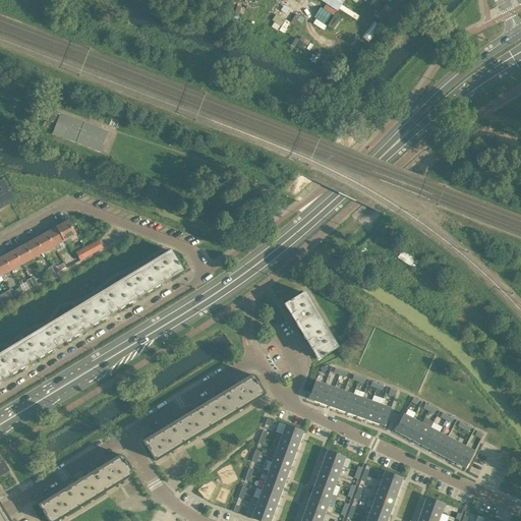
[(344,0),(322,0),(337,10),(344,0)]
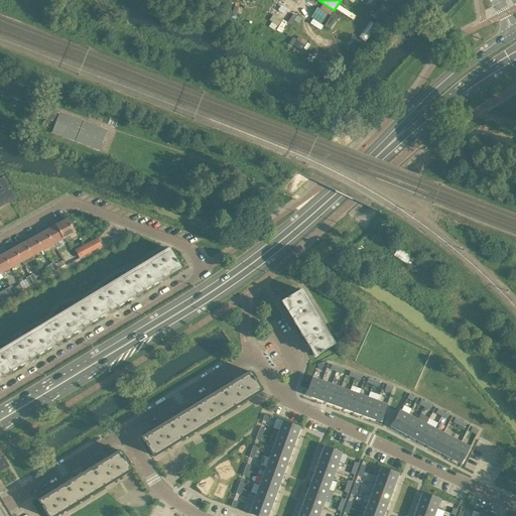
[(49,121),(53,111),(46,108),(42,118),(49,121)]
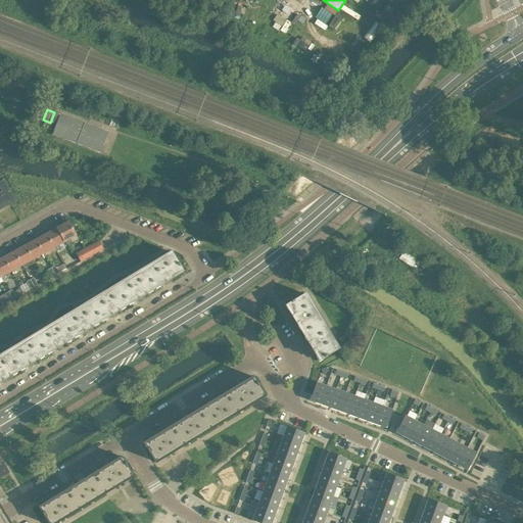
[(100,152),(108,132),(60,113),(52,135),(100,152)]
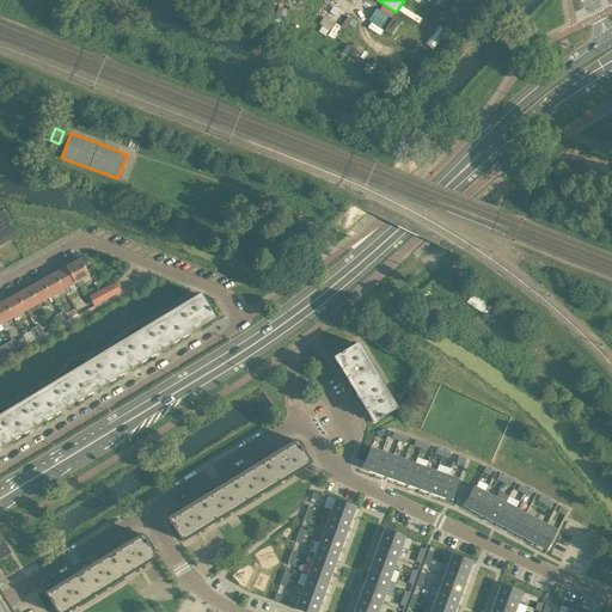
[(0,244),(18,236),(5,212),(0,213),(0,244)]
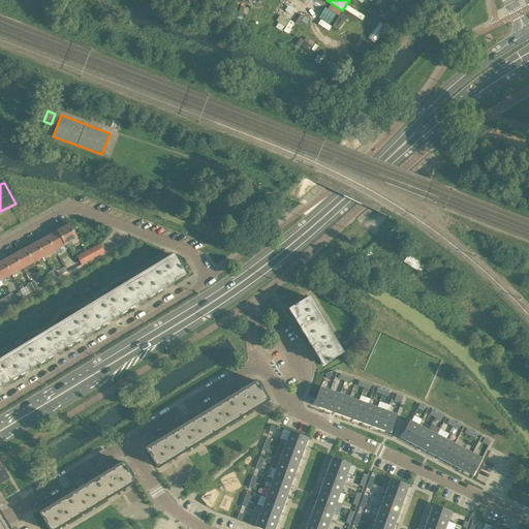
[(68,224),(58,230),(65,245),(76,238),(68,224)]
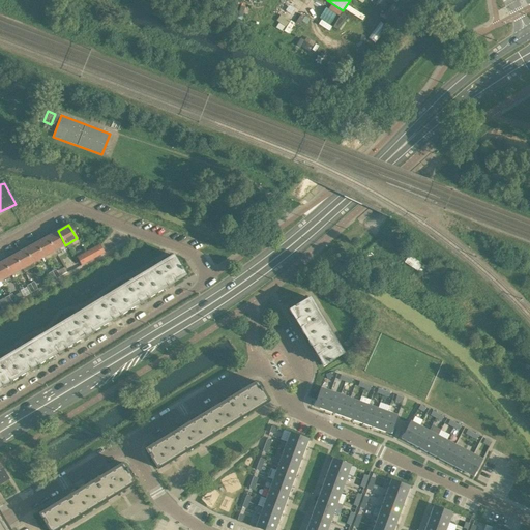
[(58,231),(47,237),(55,251),(65,245),(58,231)]
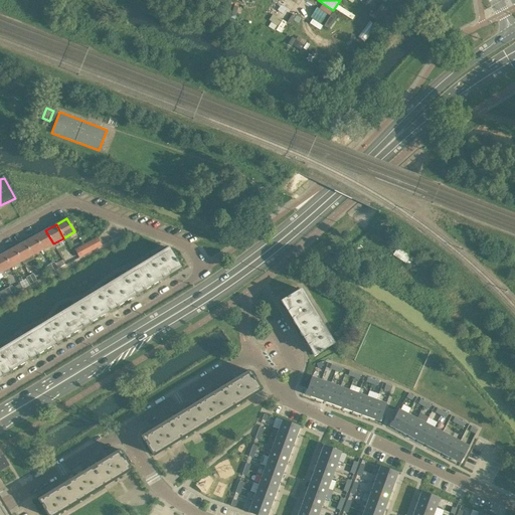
[(53,243),(45,230),(35,236),(42,249),(53,243)]
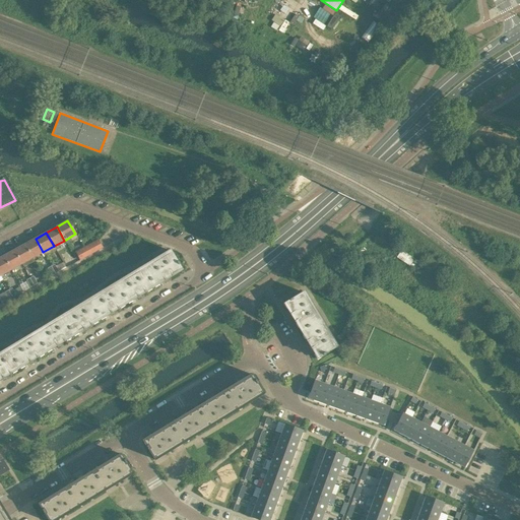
[(36,239),(24,245),(33,258),(43,252),(36,239)]
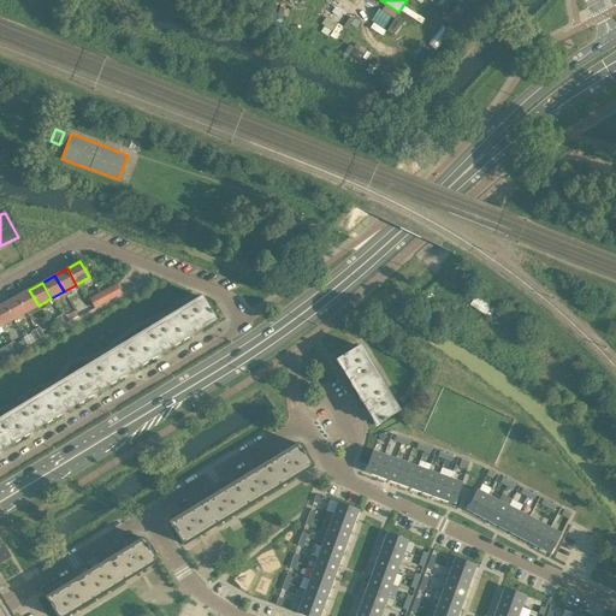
[(89,298),(95,308),(122,294),(116,284),(89,298)]
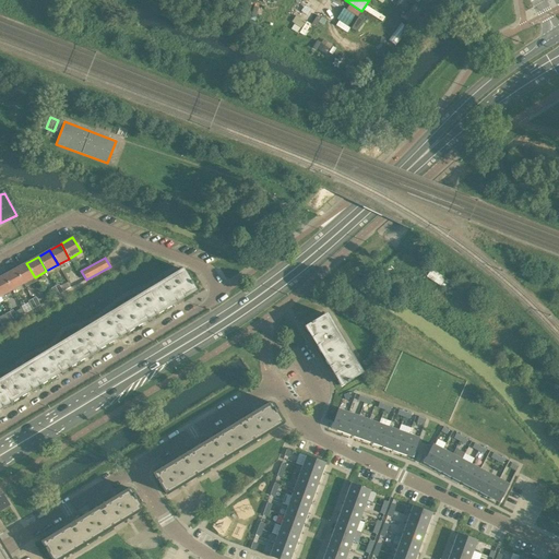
[(23,284),(35,277),(26,263),(15,269),(23,284)]
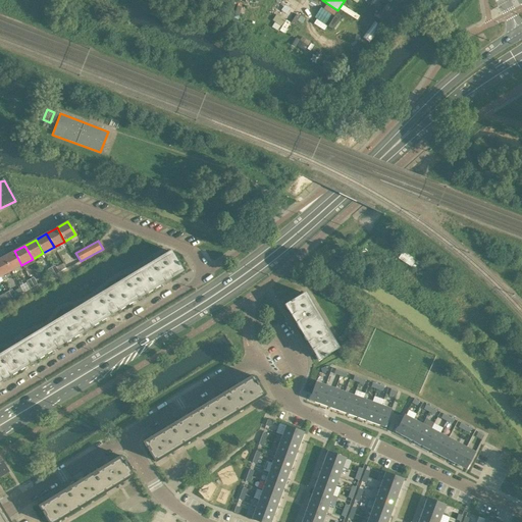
[(14,251),(3,257),(11,270),(21,265),(14,251)]
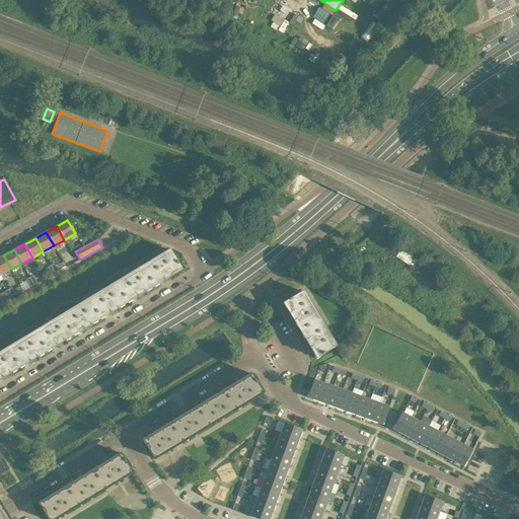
[(156,258),(167,278),(181,269),(177,262),(170,250),(156,258)]
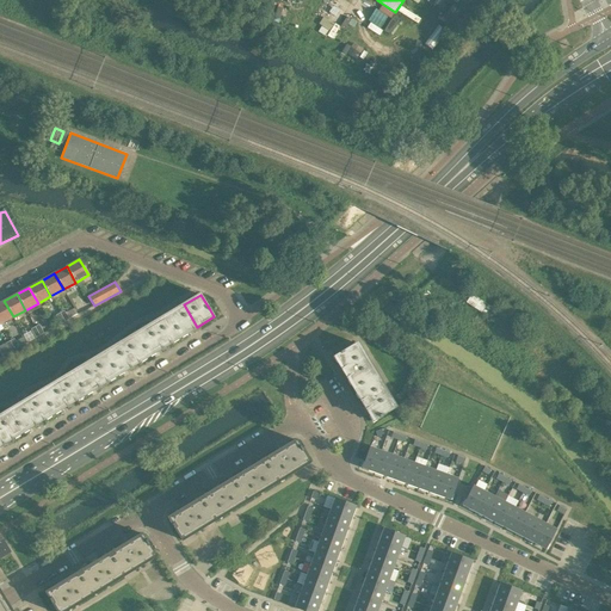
[(0,322),(0,323),(13,316),(4,301),(0,303),(0,322)]
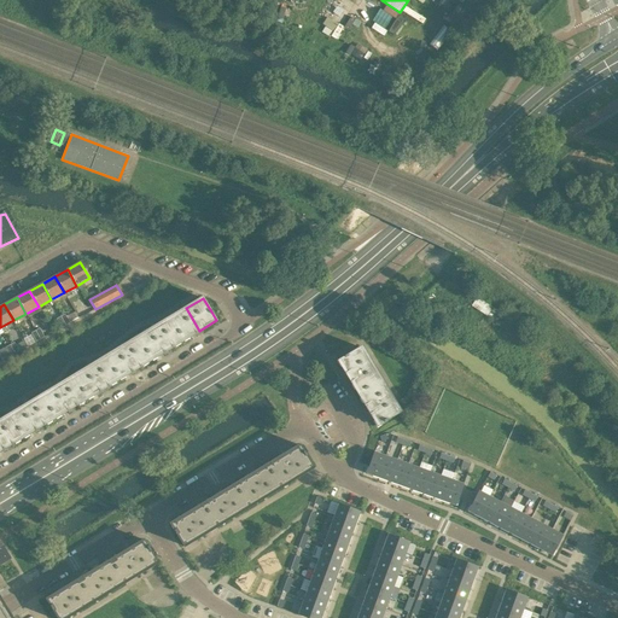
[(186,308),(170,319),(184,340),(199,331),(186,308)]
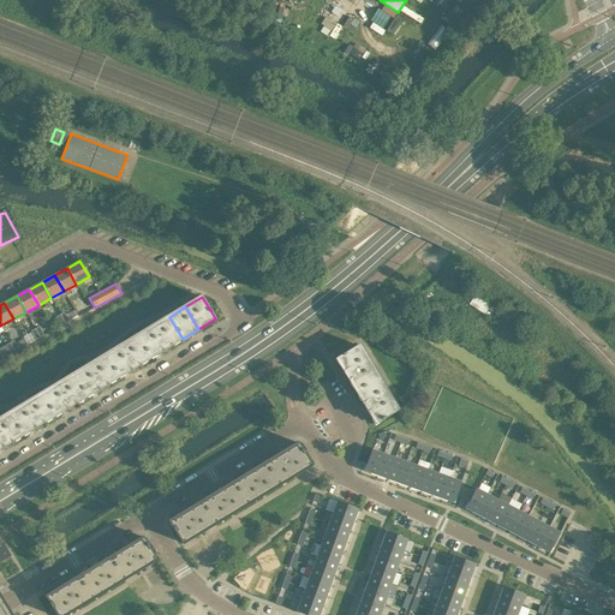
[(154,327),(167,348),(183,339),(169,317),(154,327)]
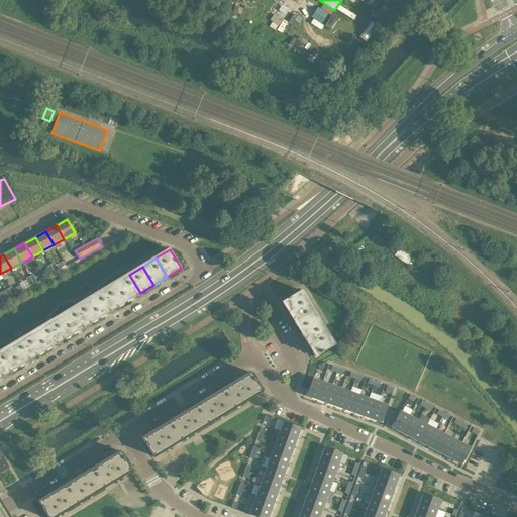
[(33,275),(29,277),(33,284),(37,282),(43,278),(41,274),(34,278),(33,275)]
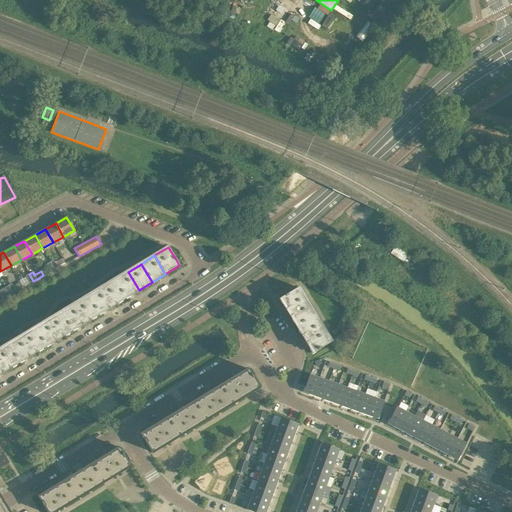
[(128,272),(115,280),(126,298),(139,290),(128,272)]
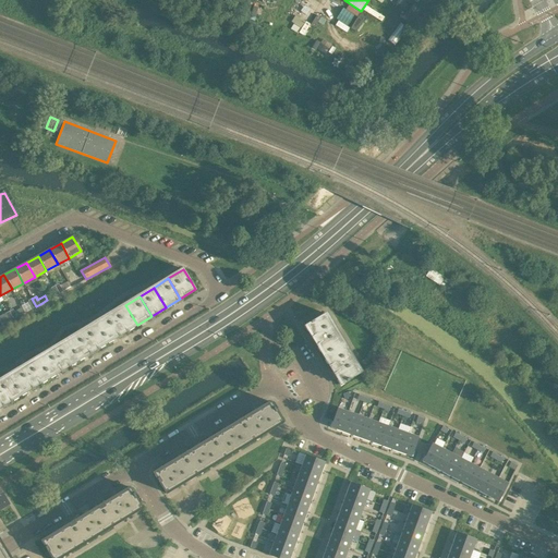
[(110,314),(122,334),(137,325),(125,305),(110,314)]
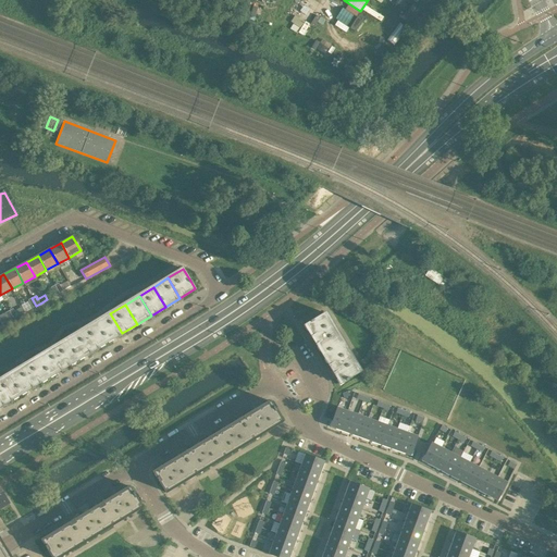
[(110,313),(96,322),(108,342),(122,333),(110,313)]
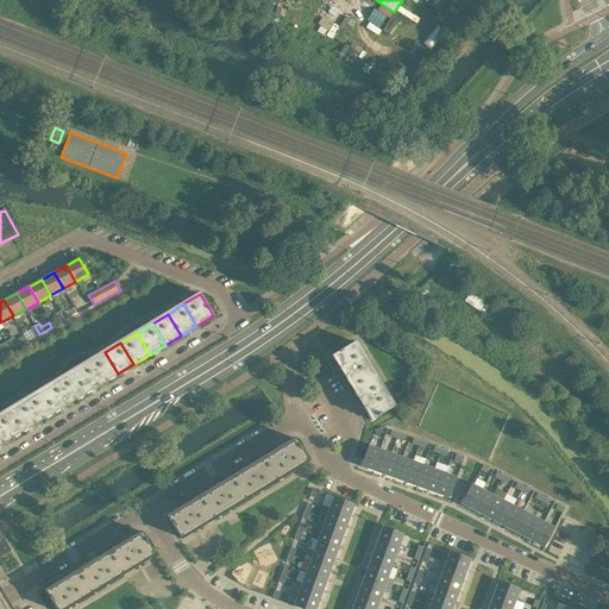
[(343,372),(365,358),(356,343),(343,351),(341,350),(333,356),(343,372)]
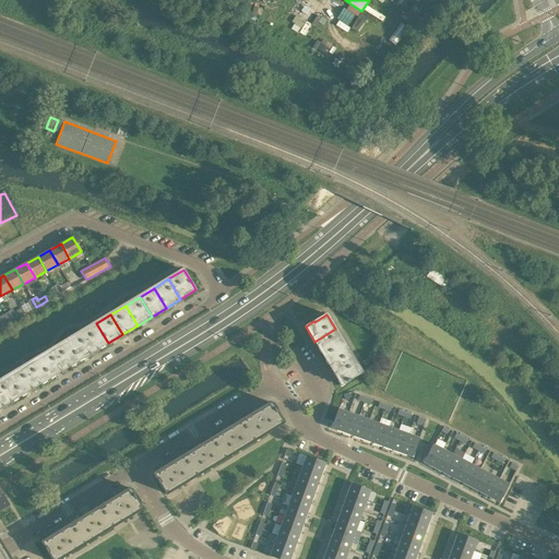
[(82,332),(94,352),(108,343),(96,323),(82,332)]
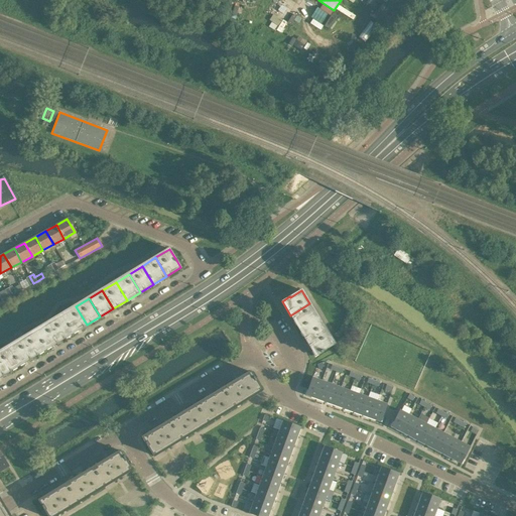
[(290,315),(299,329),(317,317),(309,303),(290,315)]
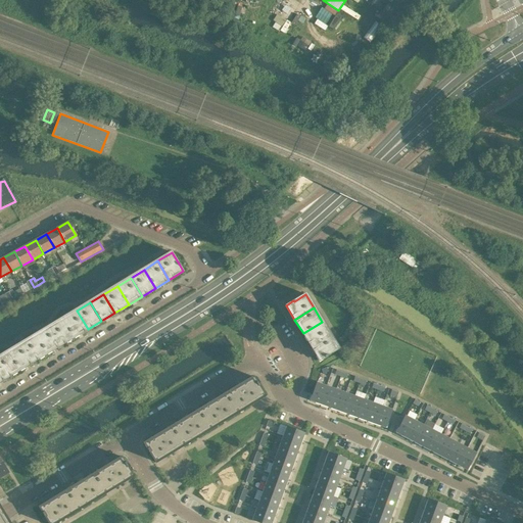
[(77,311),(63,319),(75,337),(88,329),(77,311)]
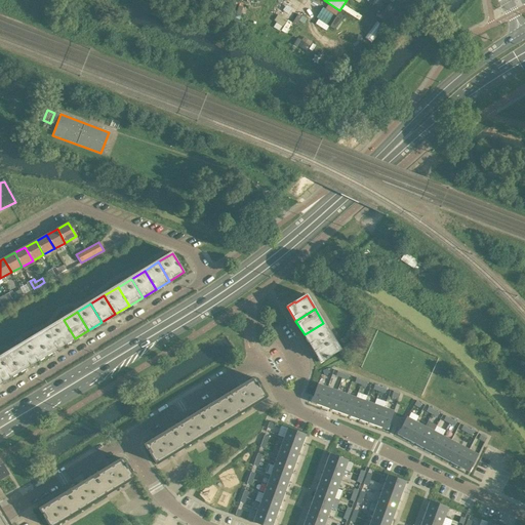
[(49,328),(61,347),(75,338),(64,320),(49,328)]
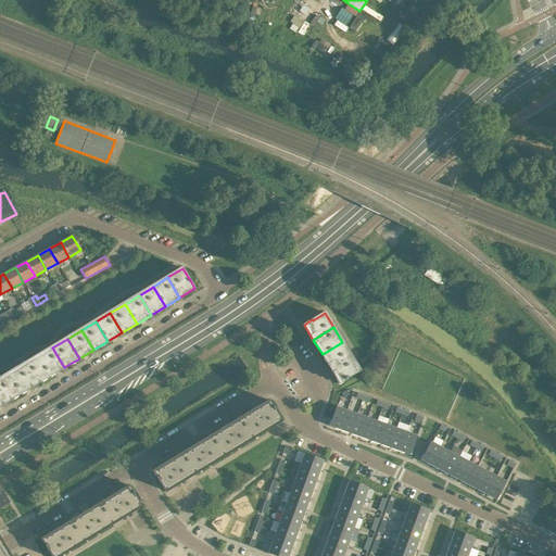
[(323,354),(331,369),(351,356),(342,342),(323,354)]
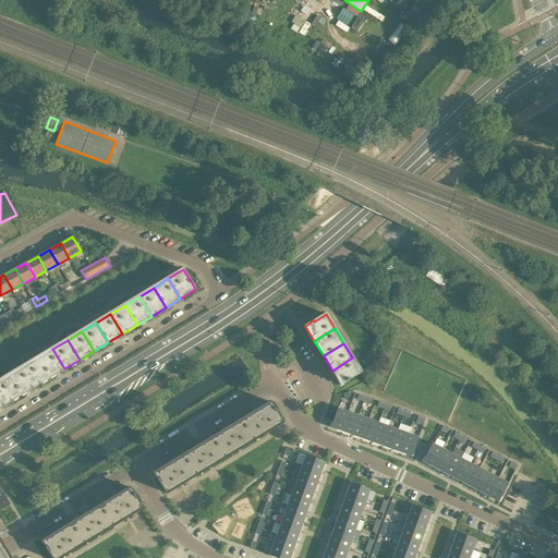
[(52,349),(38,358),(50,377),(64,368),(52,349)]
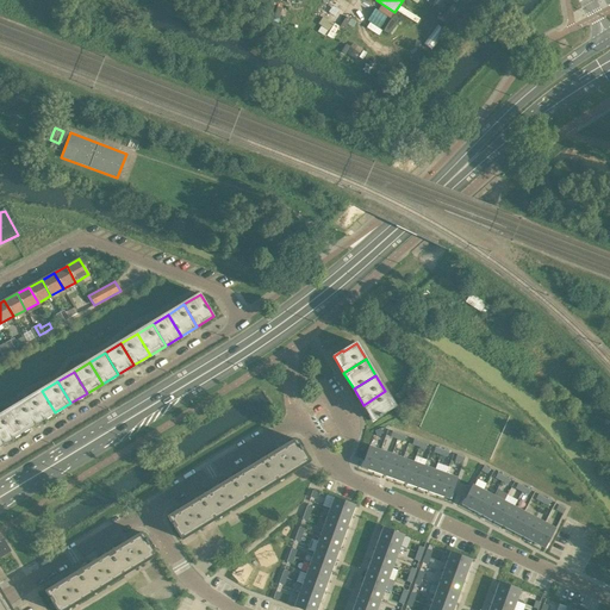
[(26,400),(39,422),(55,412),(42,391),(26,400)]
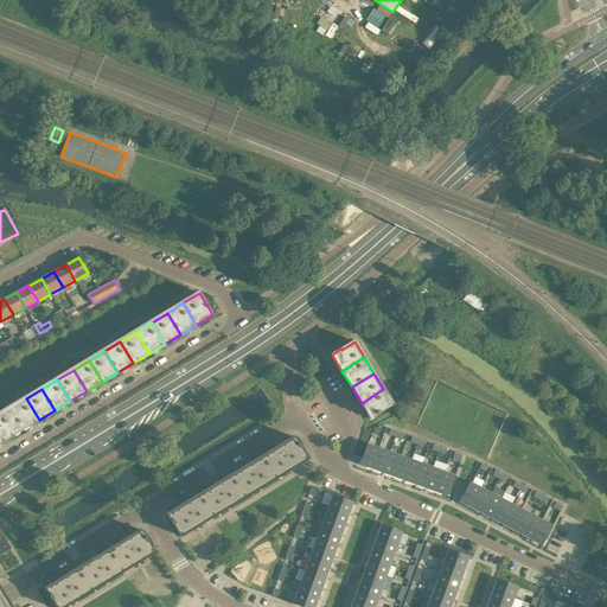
[(393,406),(383,389),(362,403),(371,419),(379,414),(393,406)]
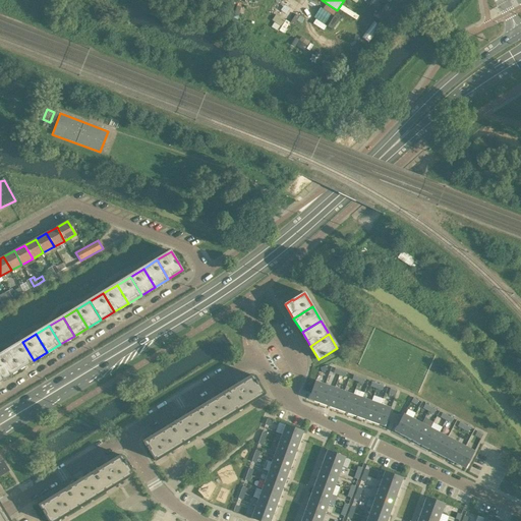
[(22,342),(8,350),(20,368),(34,360),(22,342)]
